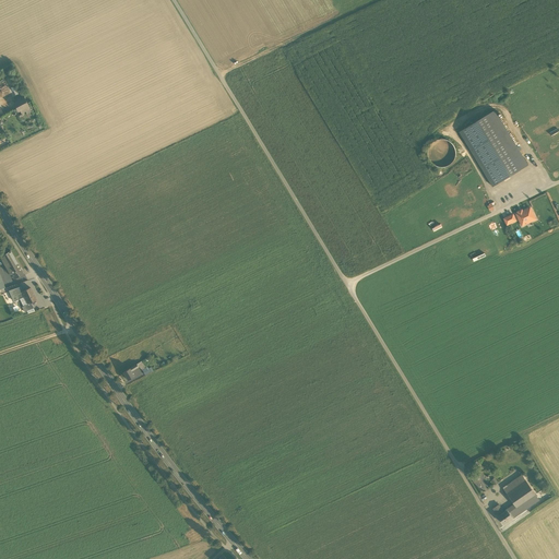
[(13,104),(15,108),(26,103),(23,96),(14,100),(15,103),(13,104)]
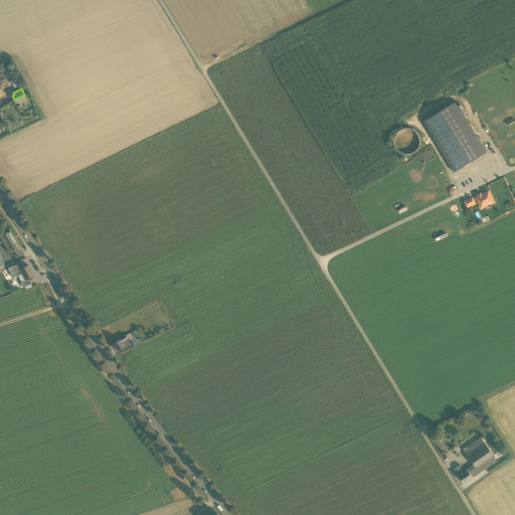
[(28,101),(24,95),(14,100),(16,104),(18,102),(20,105),(23,104),(28,101)]
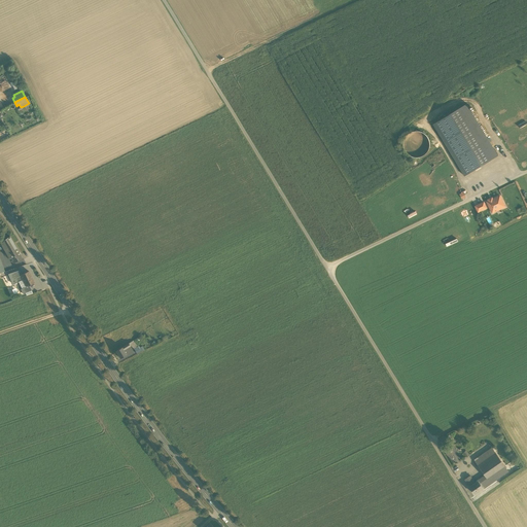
[(466,104),(433,125),(464,176),(498,155),(466,104)]
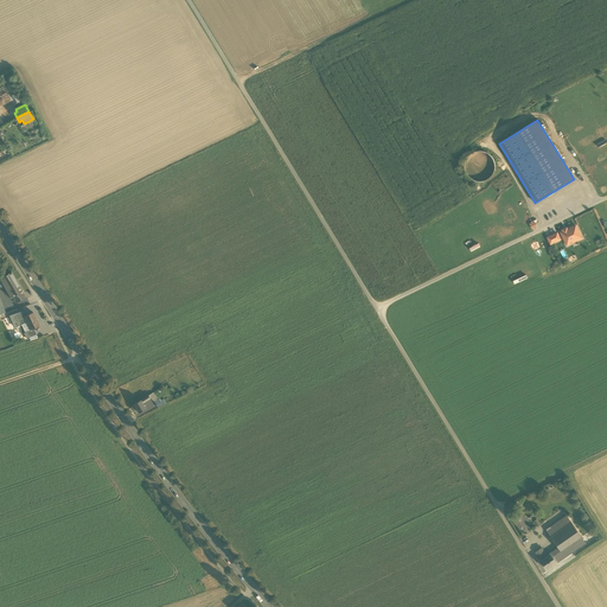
[(465,165),(465,171),(467,176),(472,180),(478,181),(484,181),(489,179),(493,174),(494,168),(494,163),(492,157),(487,153),(481,151),(475,152),(471,154),(466,159),(465,165)]
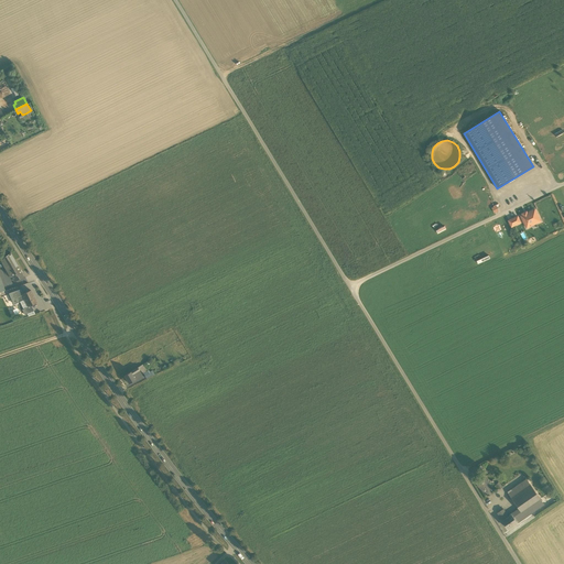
[(489,206),(492,213),(501,208),(499,203),(489,206)]
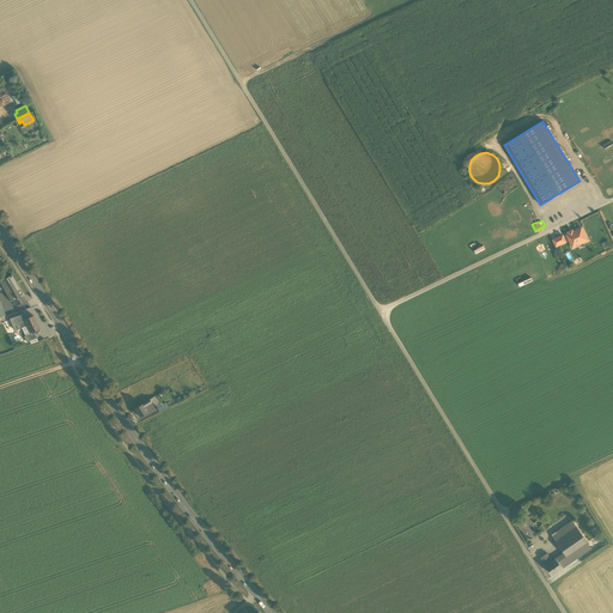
[(582,228),(566,235),(572,248),(577,246),(576,243),(582,241),(583,243),(588,241),(582,228)]
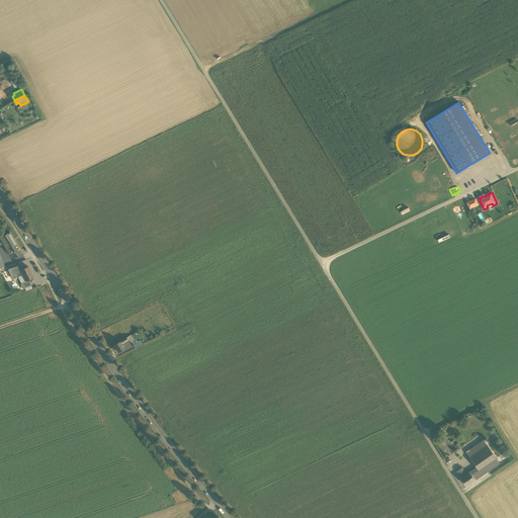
[(476,198),(467,202),(469,208),(478,204),(476,198)]
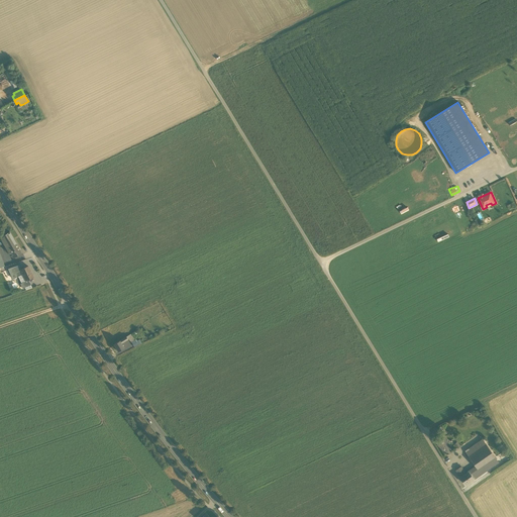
[(20,249),(19,249),(9,232),(0,237),(7,250),(9,253),(10,253),(13,257),(21,253),(21,252),(20,249)]
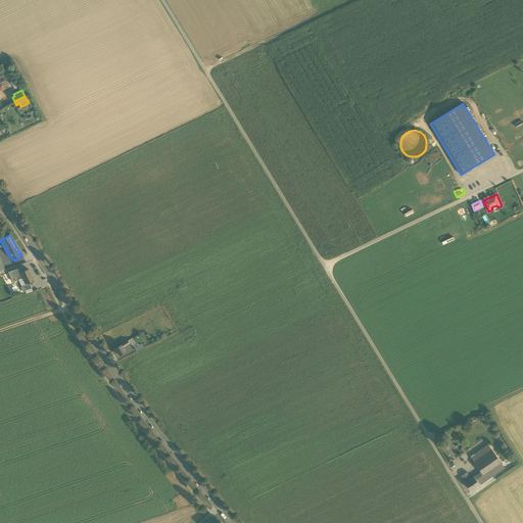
[(13,282),(17,280),(15,276),(20,273),(18,269),(8,272),(13,282)]
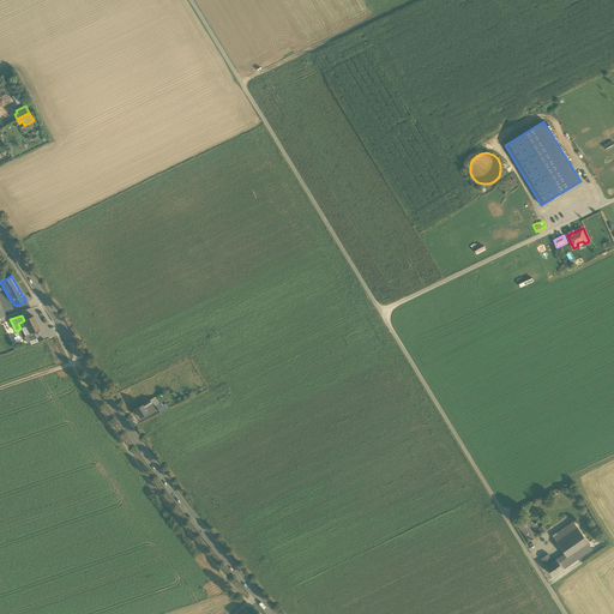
[(24,320),(26,326),(22,329),(25,336),(30,333),(34,332),(40,330),(34,315),(24,320)]
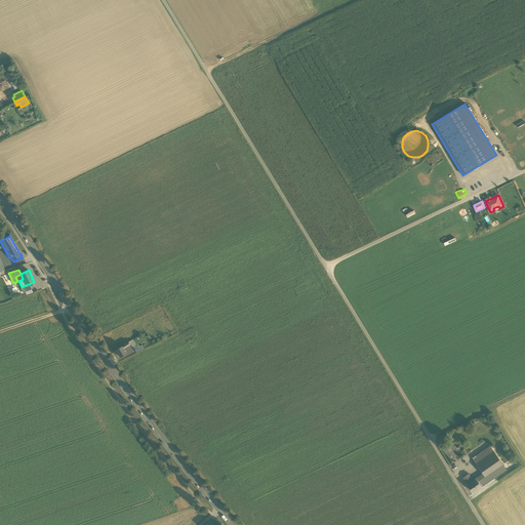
[(21,288),(23,292),(32,289),(29,284),(26,285),(22,287),(21,288)]
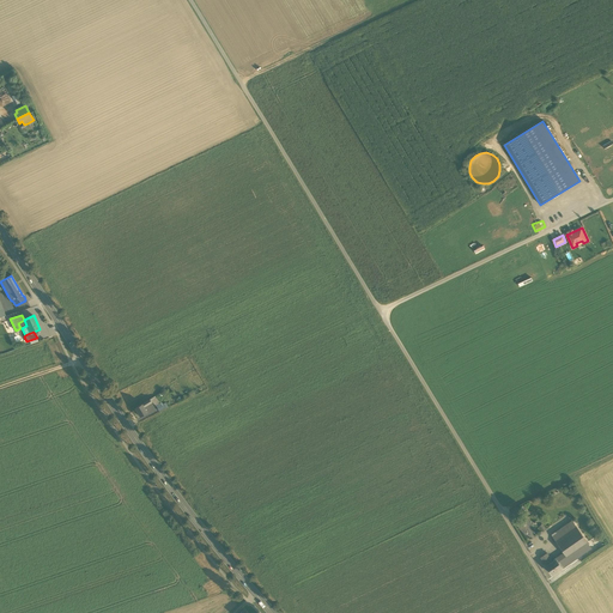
[(178,383),(169,388),(173,393),(181,388),(178,383)]
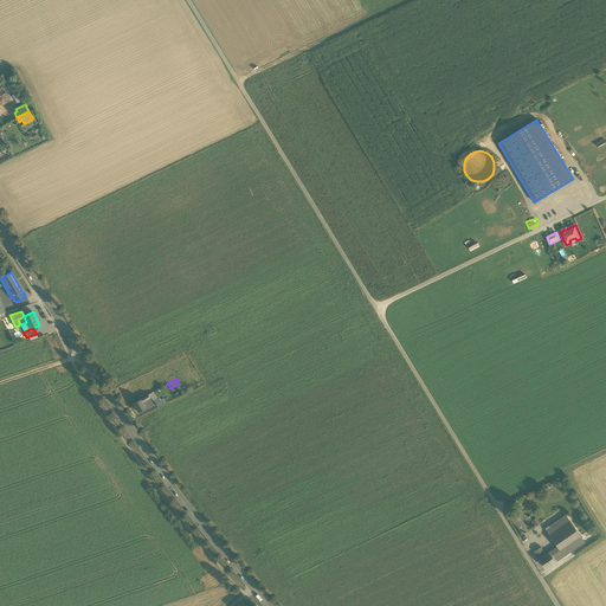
[(154,395),(150,398),(158,407),(163,404),(162,401),(161,403),(154,391),(153,392),(154,395)]
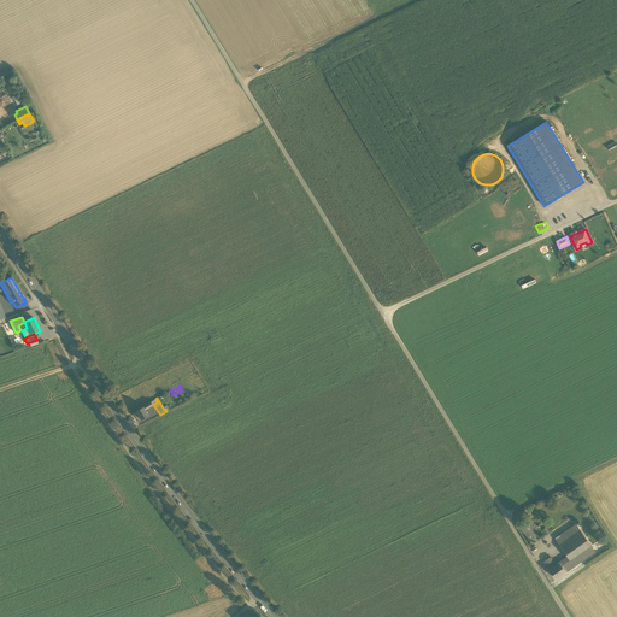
[(148,415),(146,409),(144,406),(136,410),(141,419),(148,415)]
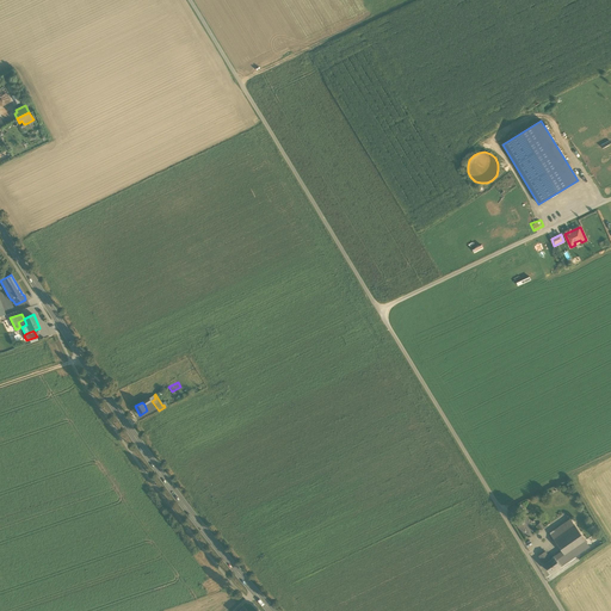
[(550,534),(554,539),(574,525),(571,519),(550,534)]
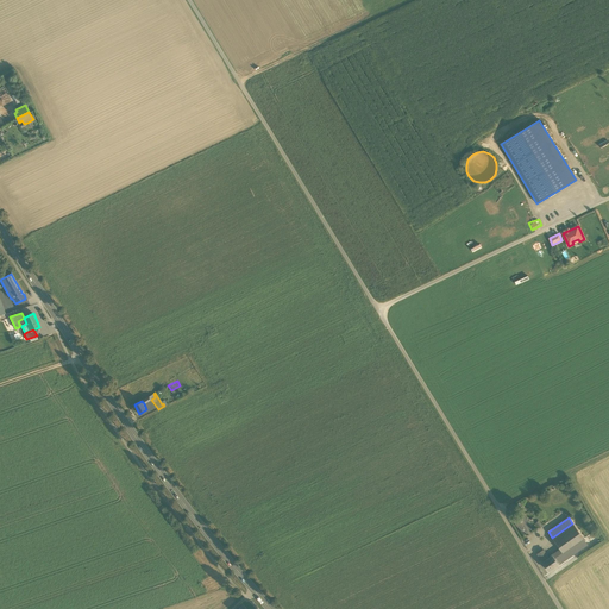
[(576,528),(572,523),(552,538),(560,550),(563,553),(578,542),(571,532),(576,528)]
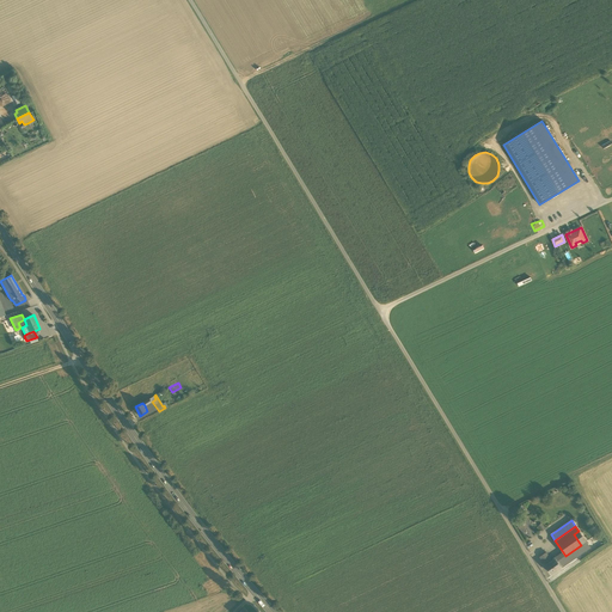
[(586,540),(579,531),(574,534),(581,545),(586,542),(586,540)]
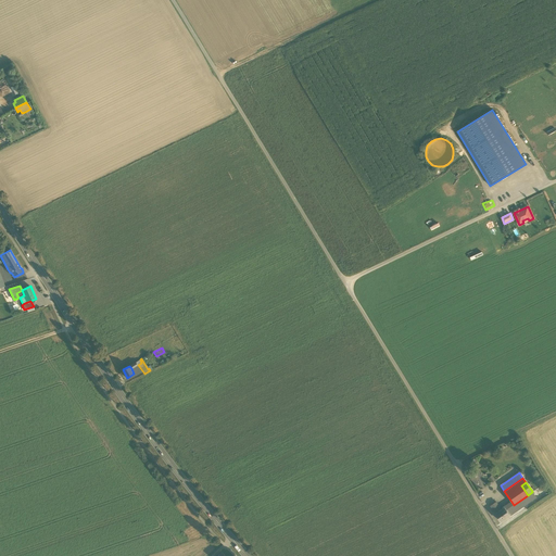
[(536,497),(532,492),(528,495),(514,505),(512,502),(507,506),(506,505),(502,508),(503,509),(504,508),(509,517),(536,497)]
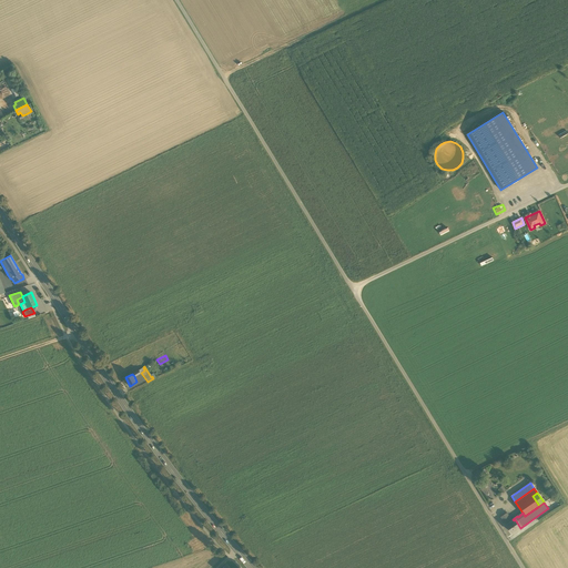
[(501,517),(507,525),(513,520),(507,514),(501,517)]
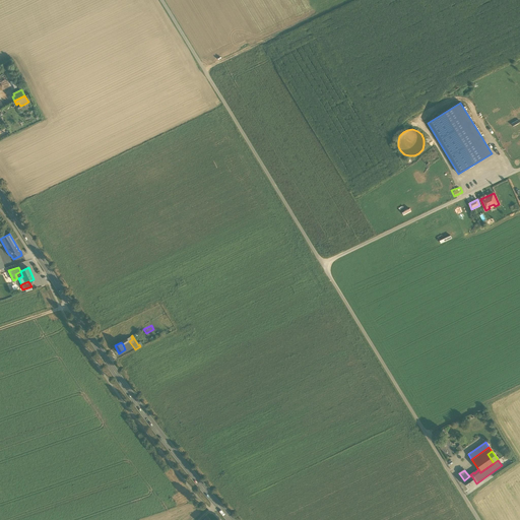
[(463,480),(468,489),(476,483),(471,475),(470,476),(469,476),(464,480),(463,480)]
